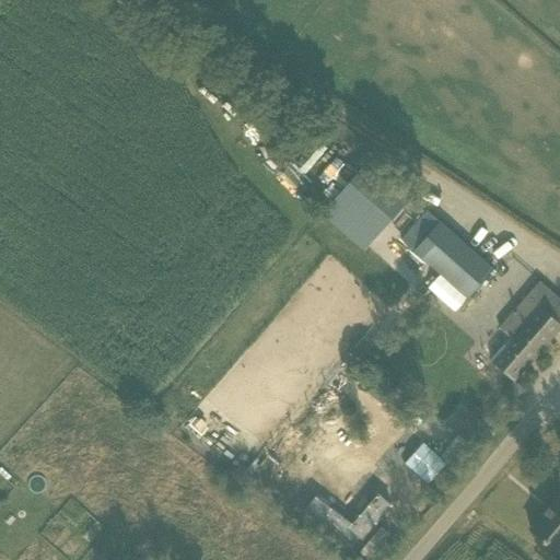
[(323,216),(331,225),(339,218),(370,248),(411,198),(371,165),(323,216)]
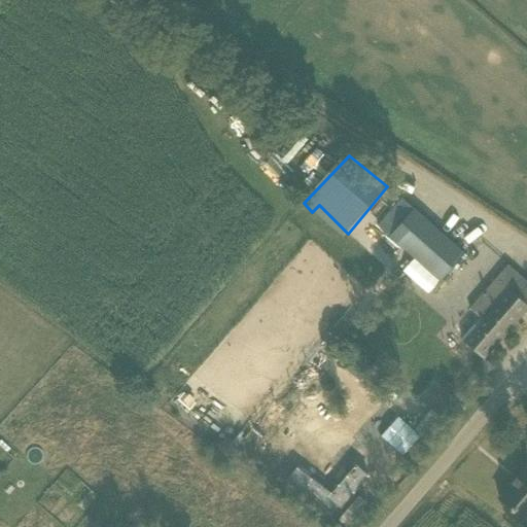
[(464,253),(447,238),(414,208),(389,236),(440,281),(464,253)]
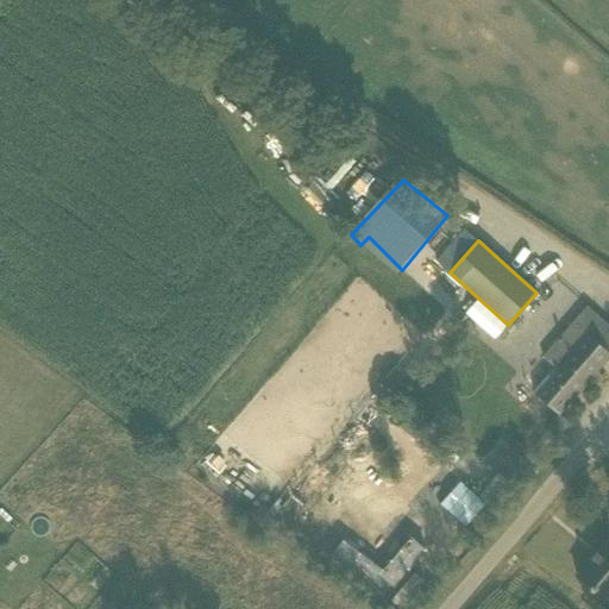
[(608,326),(586,307),(542,357),(523,378),(535,389),(533,391),(558,414),(608,356),(608,326)]
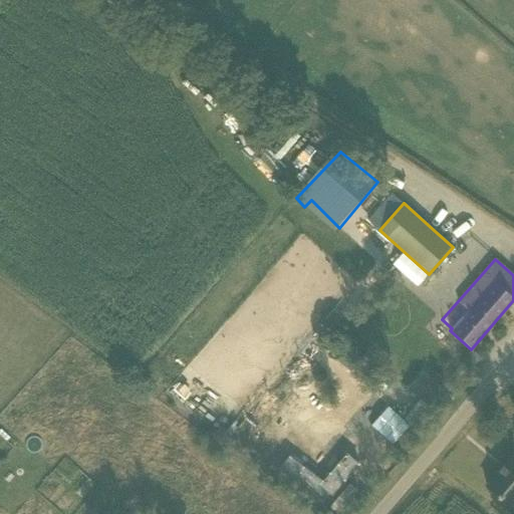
[(425,366),(406,384),(424,402),(442,383),(425,366)]
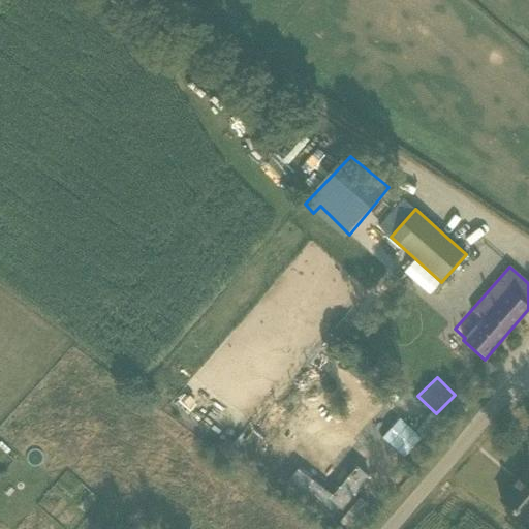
[(528,467),(501,500),(525,520),(528,515),(528,467)]
